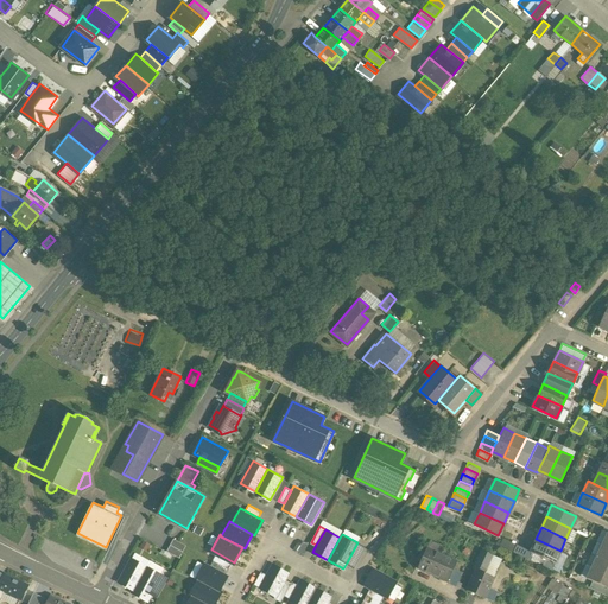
[(179,557),(185,544),(173,538),(166,551),(179,557)]
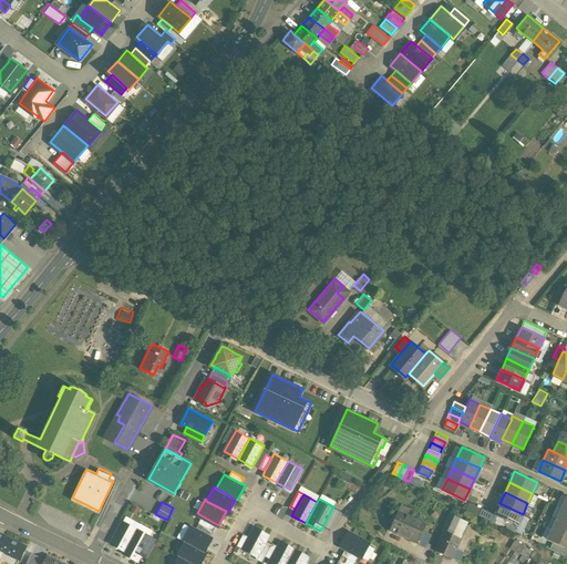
[(523,514),(500,503),(495,514),(517,524),(523,514)]
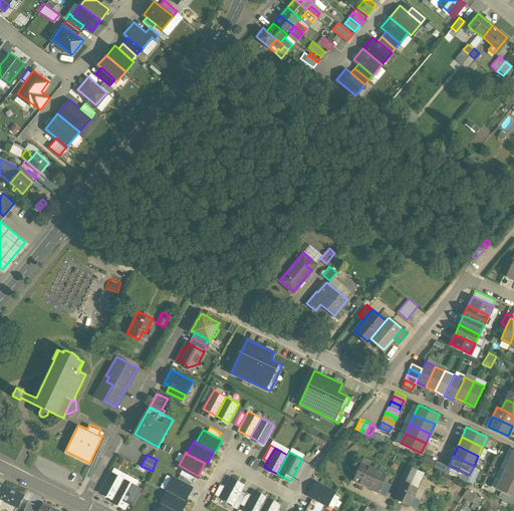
[(307,462),(302,459),(293,476),(298,479),(307,462)]
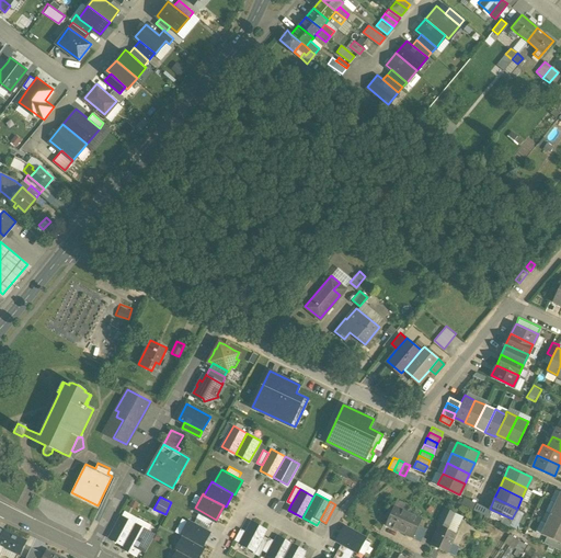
[(560,503),(557,501),(551,512),(560,515),(560,503)]
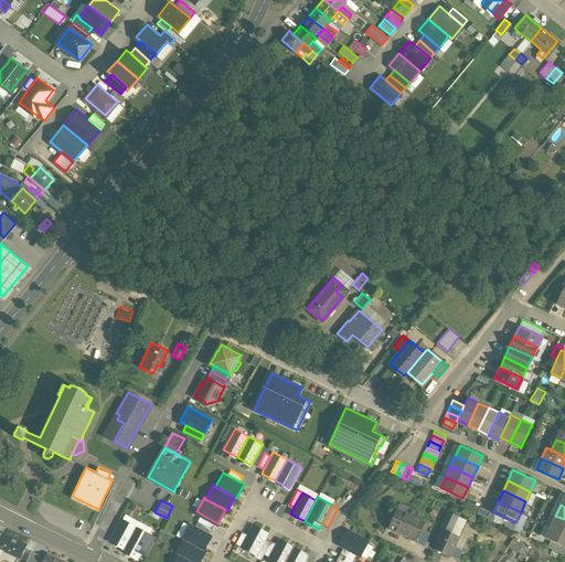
[(425,521),(397,508),(388,527),(416,539),(425,521)]
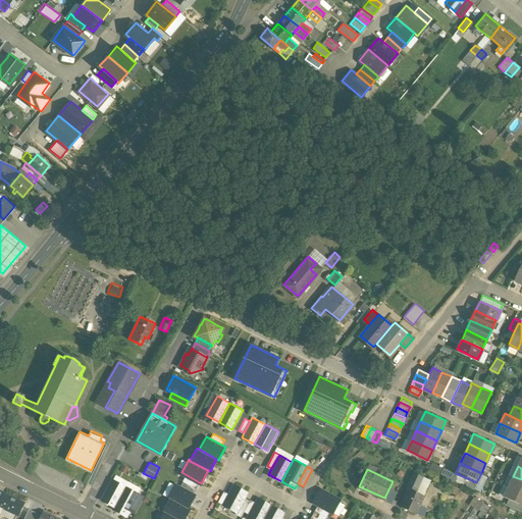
[(414,472),(407,487),(409,488),(416,491),(423,476),(414,472)]
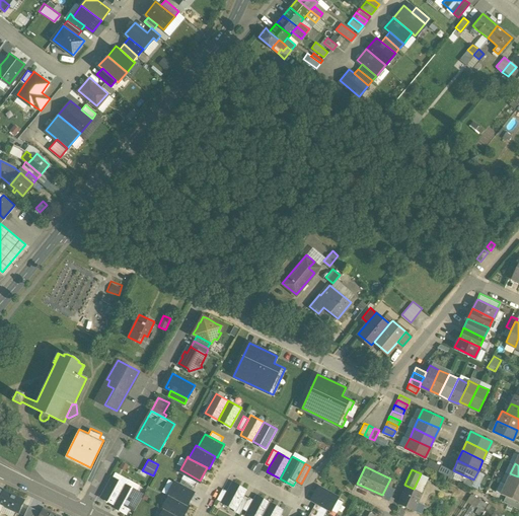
[(518,476),(510,473),(506,483),(518,489),(518,476)]
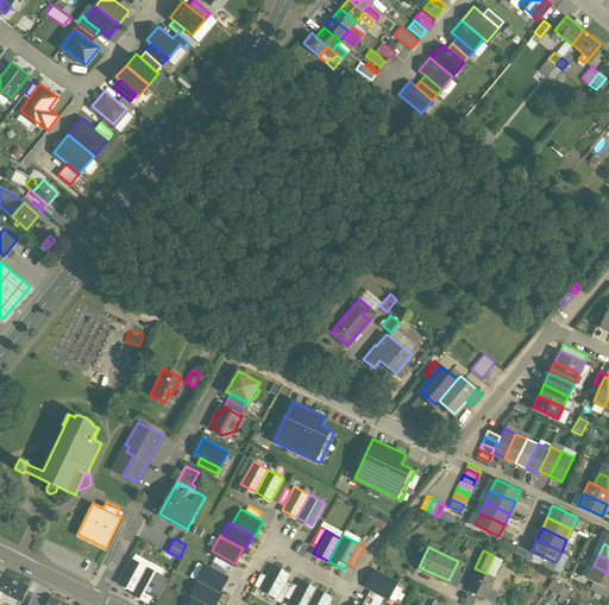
[(119,581),(135,590),(146,567),(132,559),(119,581)]
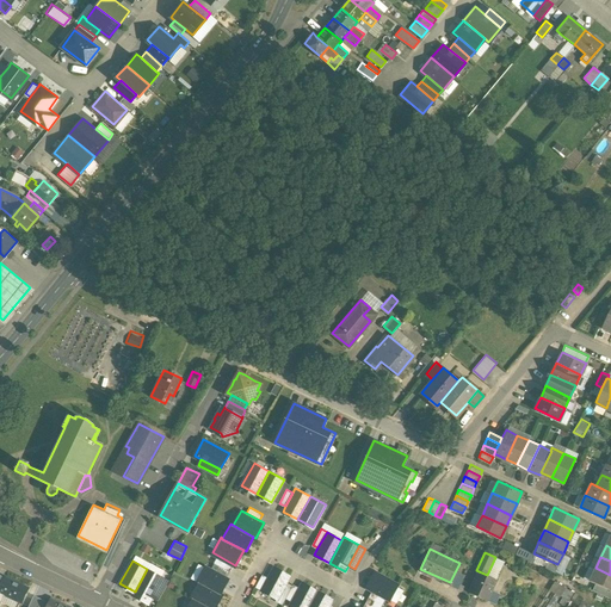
[(229,578),(205,567),(197,581),(220,593),(229,578)]
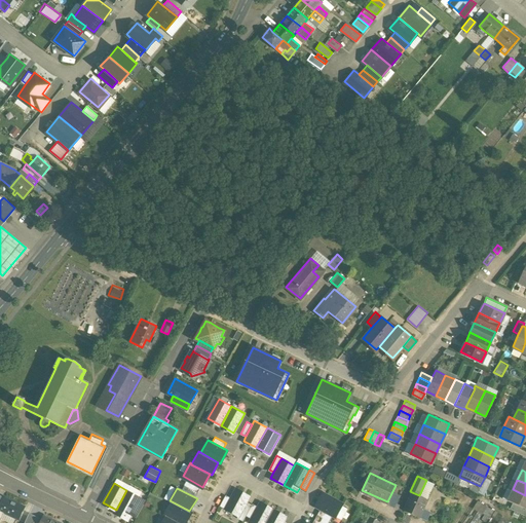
[(250,495),(235,488),(231,497),(225,508),(237,515),(238,515),(247,500),(250,495)]
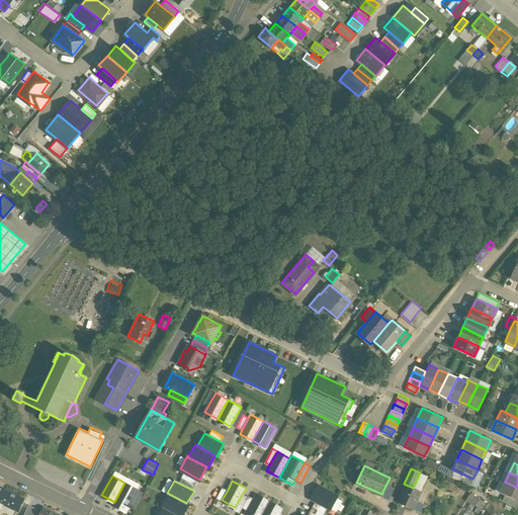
[(517,488),(505,482),(500,492),(517,500),(517,488)]
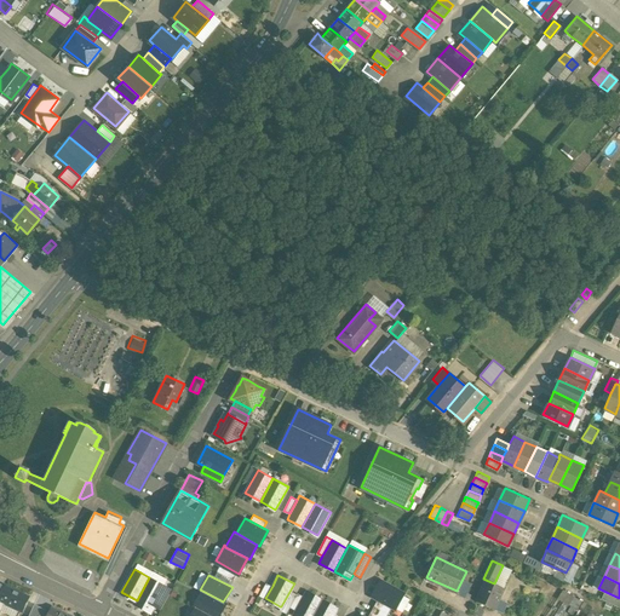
[(137,600),(136,603),(150,611),(155,604),(165,586),(149,577),(137,600)]
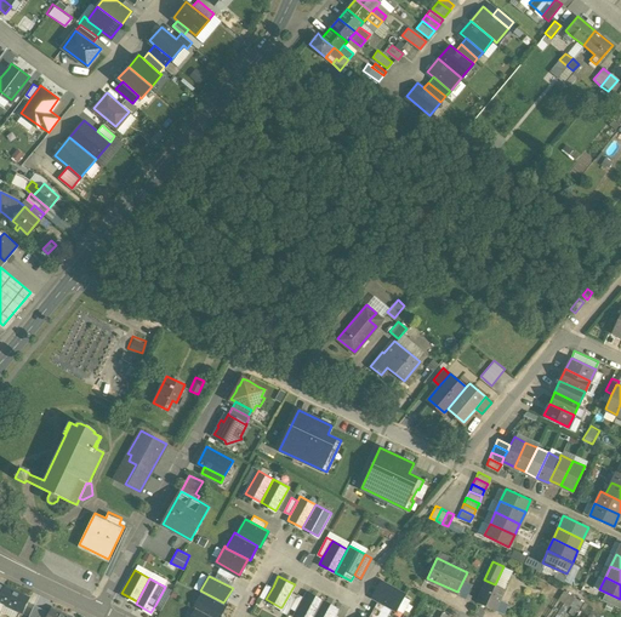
[(465,578),(457,593),(463,595),(471,582),(465,578)]
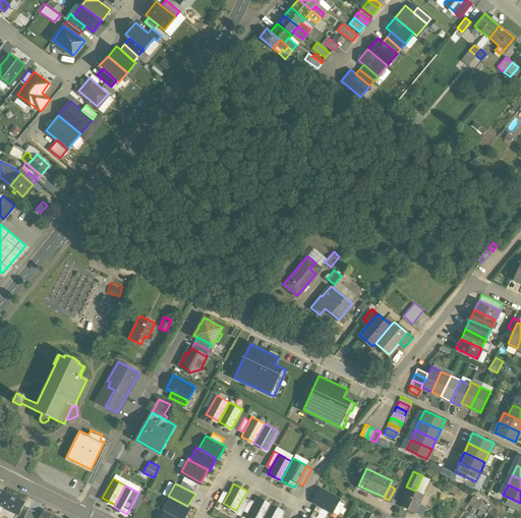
[(317,503),(332,511),(339,498),(320,487),(312,501),(317,503)]
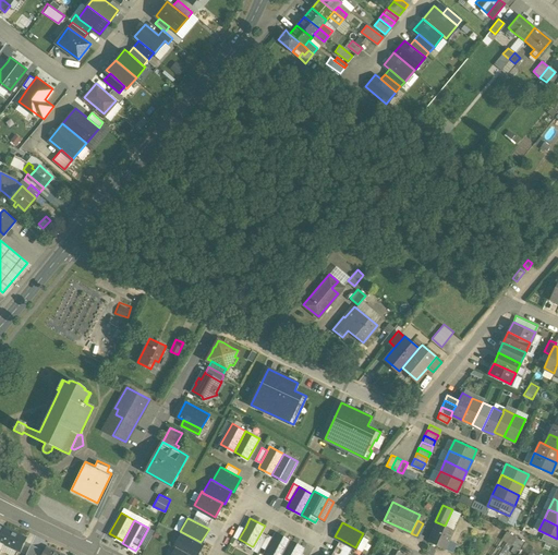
[(445,526),(437,522),(429,540),(445,547),(453,530),(445,526)]
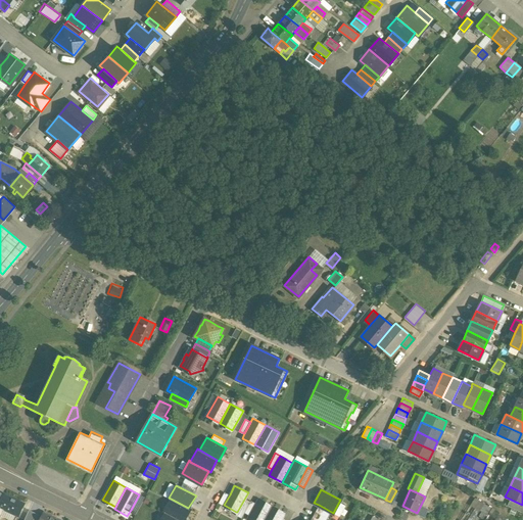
[(26,501),(4,490),(0,500),(0,508),(4,510),(5,506),(19,513),(26,501)]
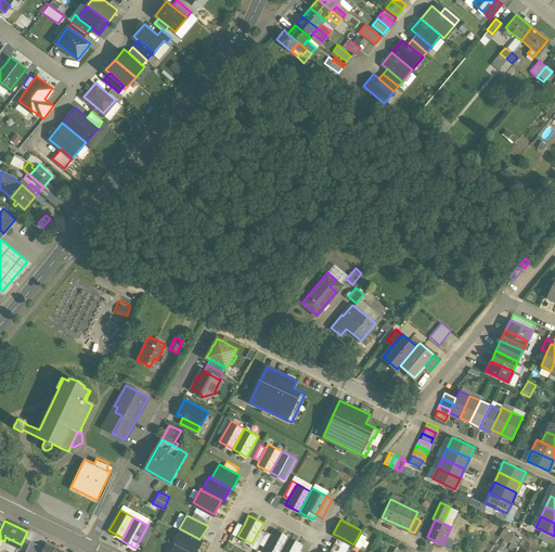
[(244,525),(237,522),(232,533),(237,536),(244,525)]
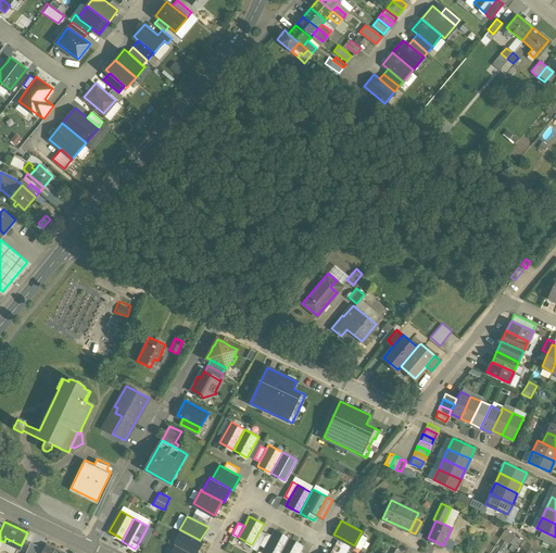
[(154,529),(148,526),(139,542),(144,545),(154,529)]
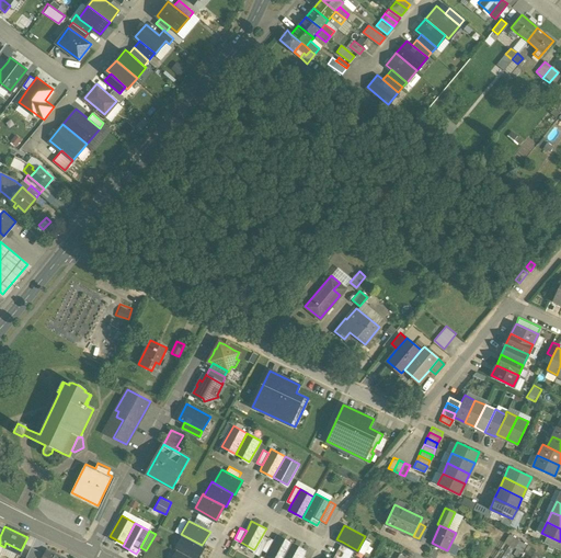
[(510,533),(493,556),(495,557),(505,557),(514,546),(518,538),(510,533)]
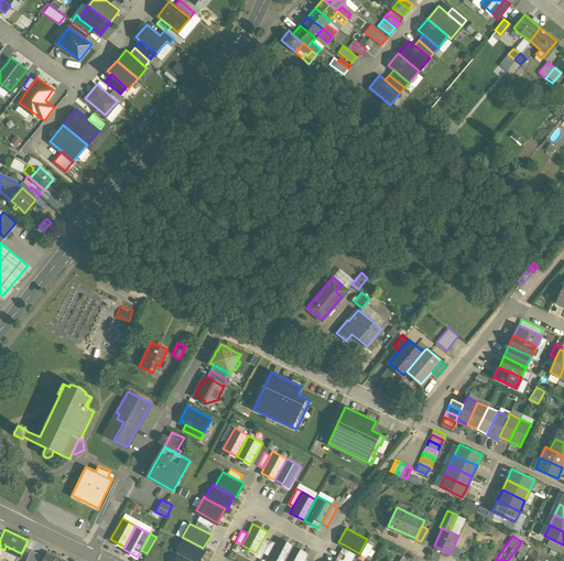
[(264,537),(256,552),(255,552),(253,554),(260,558),(263,552),(270,540),(264,537)]
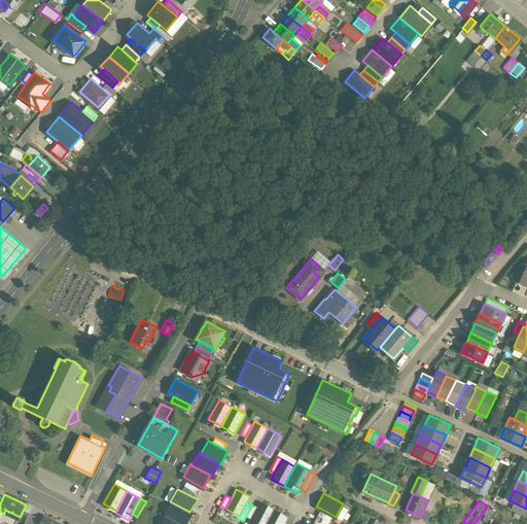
[(184,523),(191,513),(172,502),(165,516),(182,523),(184,523)]
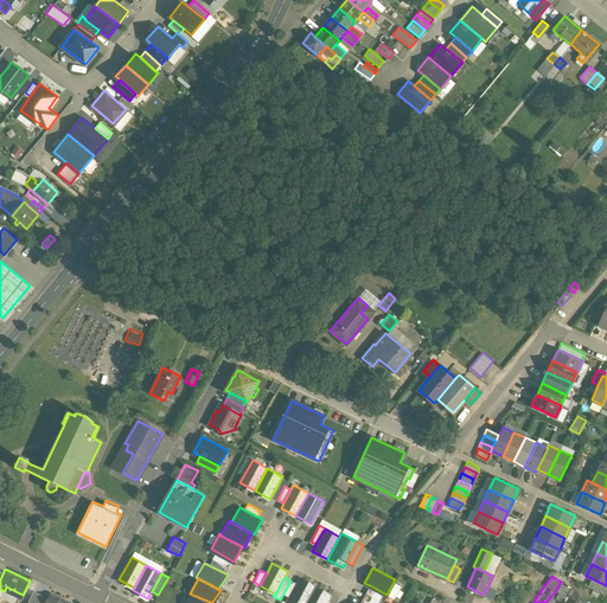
[(305,602),(315,587),(300,578),(298,583),(289,596),(288,601),(292,602),(305,602)]
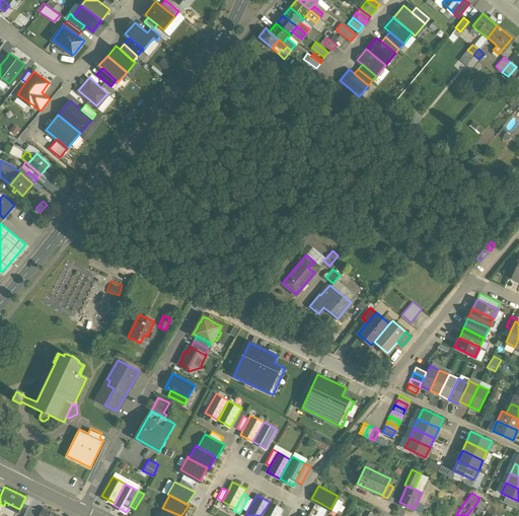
[(248,497),(242,508),(247,510),(254,499),(249,496),(248,497)]
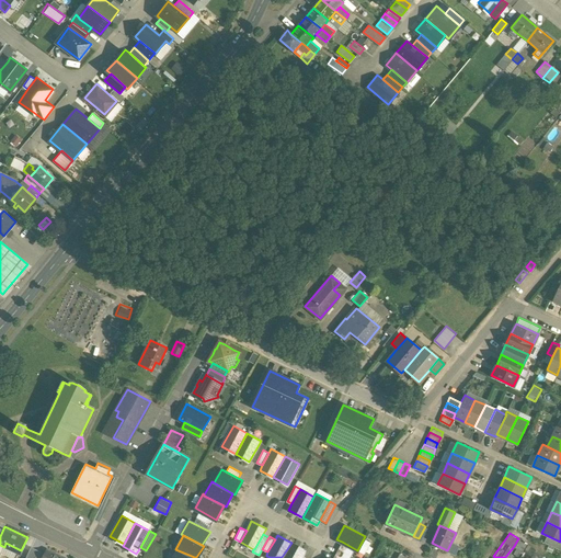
[(528,545),(518,538),(514,546),(516,547),(521,550),(521,551),(523,553),(528,545)]
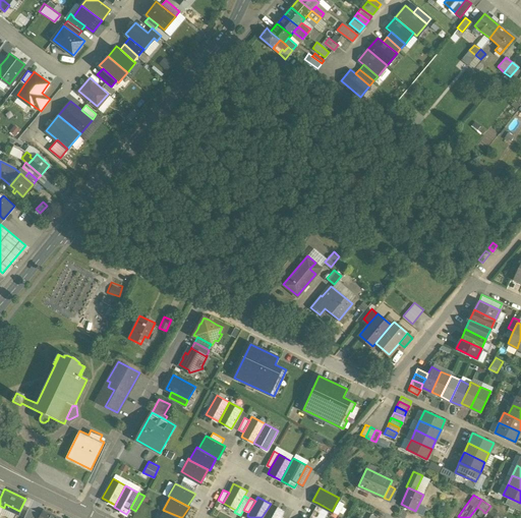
[(317,503),(314,509),(326,515),(329,509),(317,503)]
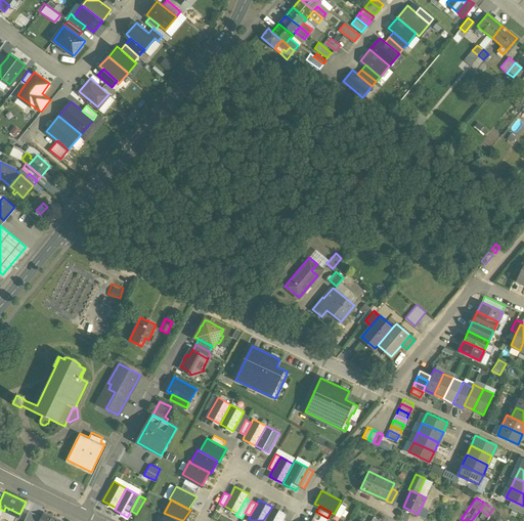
[(285,513),(272,507),(263,520),(280,520),(282,518),(285,513)]
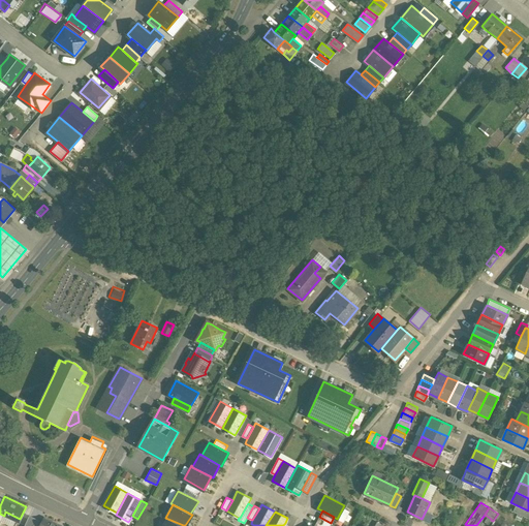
[(23,525),(32,525),(36,517),(29,514),(23,525)]
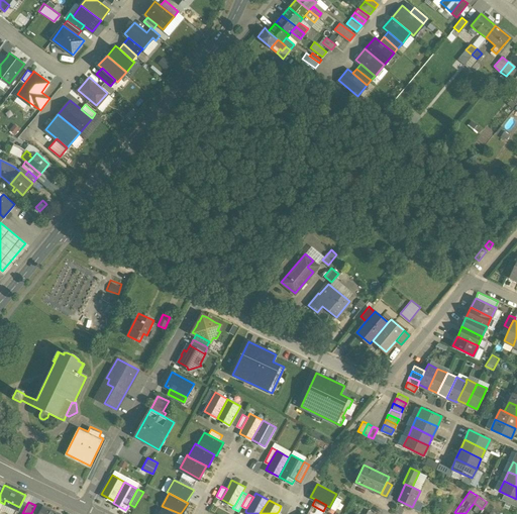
[(497,513),(500,511),(487,502),(482,509),(478,513),(497,513)]
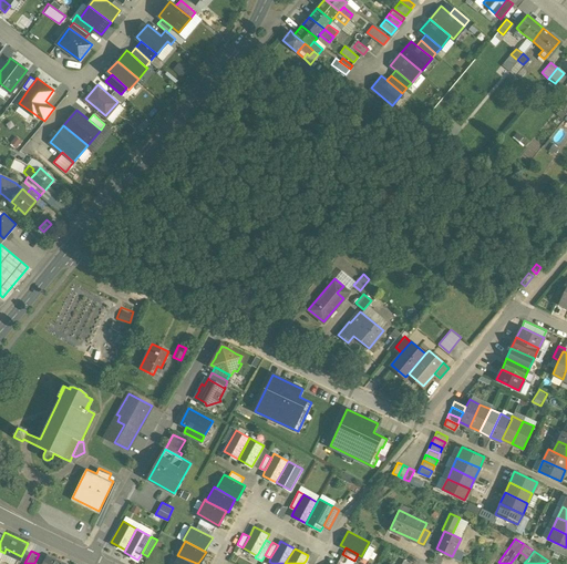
[(58,563),(60,561),(47,554),(41,563),(58,563)]
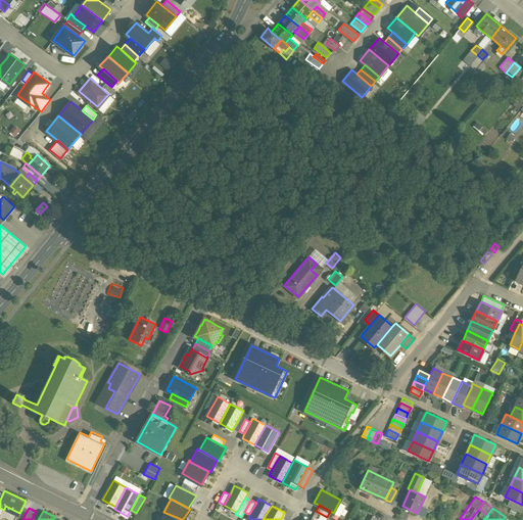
[(316,511),(313,516),(320,519),(325,519),(327,517),(316,511)]
